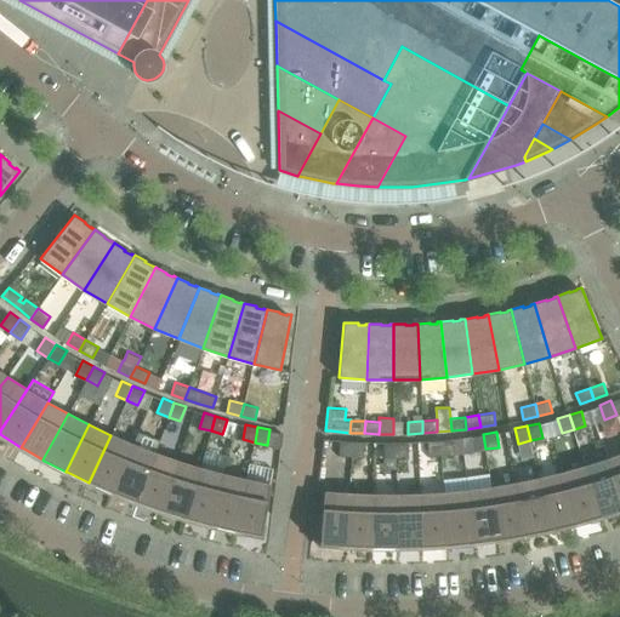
[(485,449),(483,434),(471,435),(473,451),(485,449)]
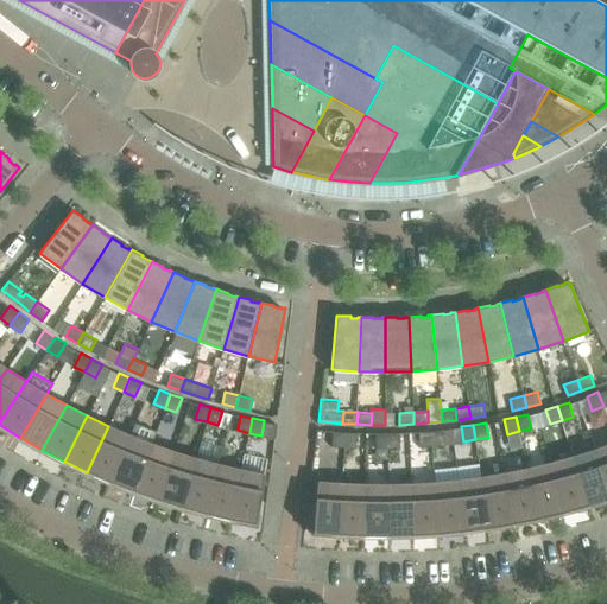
[(111,482),(130,436),(108,426),(87,472),(111,482)]
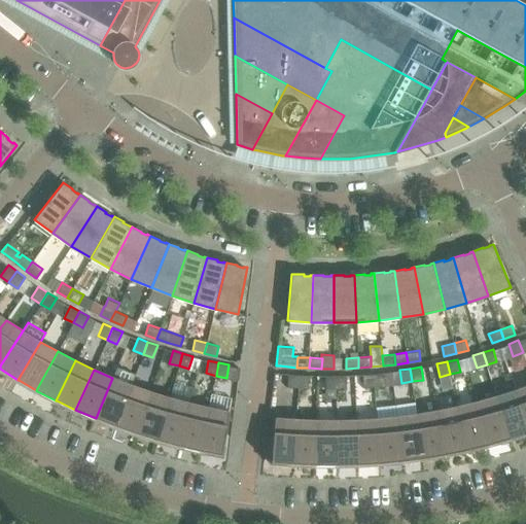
[(385,385),(384,372),(374,373),(375,386),(385,385)]
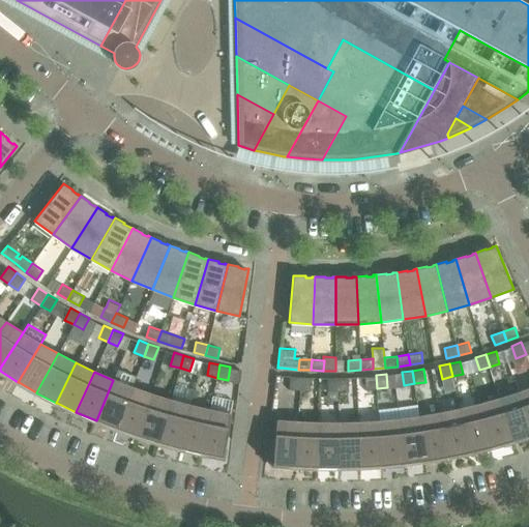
[(300,389),(300,376),(290,375),(289,388),(300,389)]
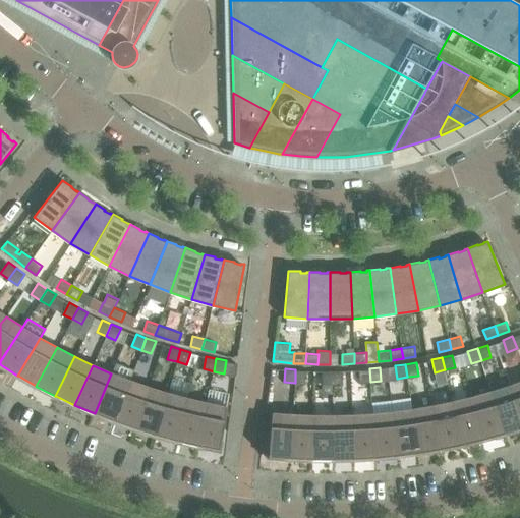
[(370,382),(369,368),(358,369),(359,383),(370,382)]
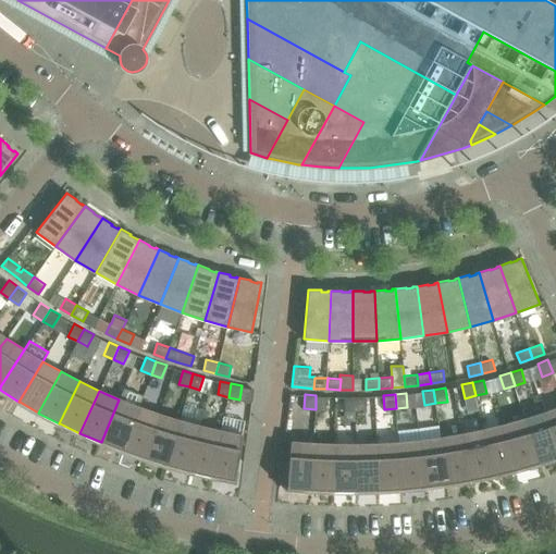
[(325,409),(326,395),(316,395),(316,409),(325,409)]
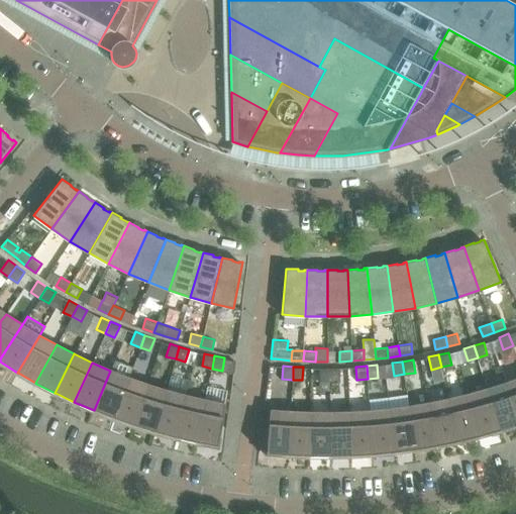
[(340,380),(340,367),(329,368),(330,380),(340,380)]
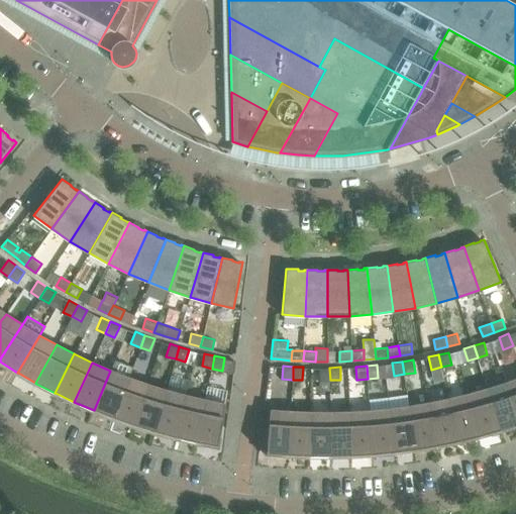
[(330,380),(329,368),(319,368),(319,381),(330,380)]
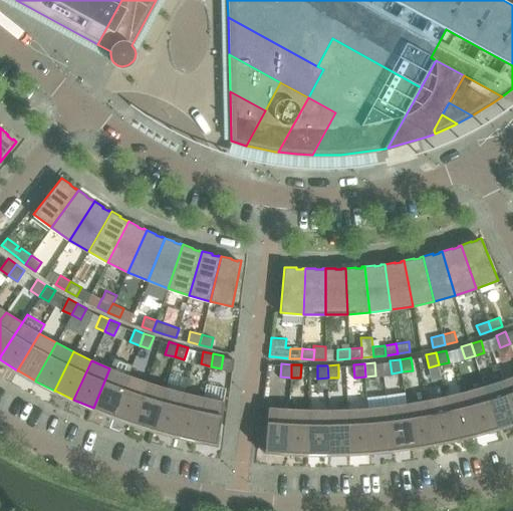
[(113,416),(129,375),(109,368),(93,408),(94,409),(113,416)]
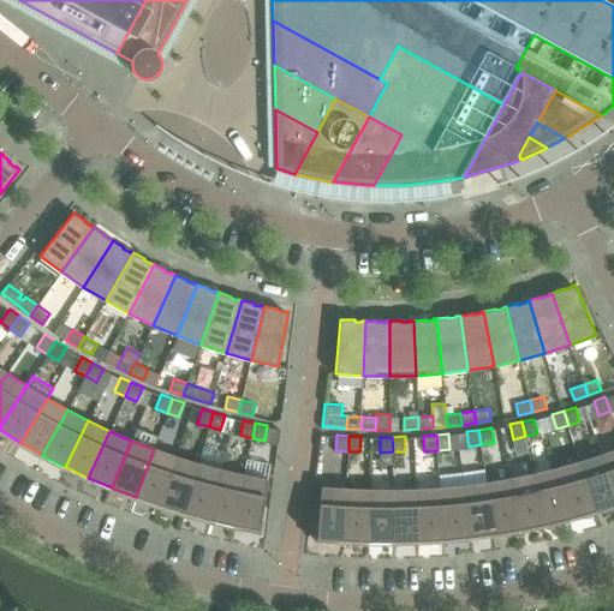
[(613,448),(601,454),(613,493),(613,448)]
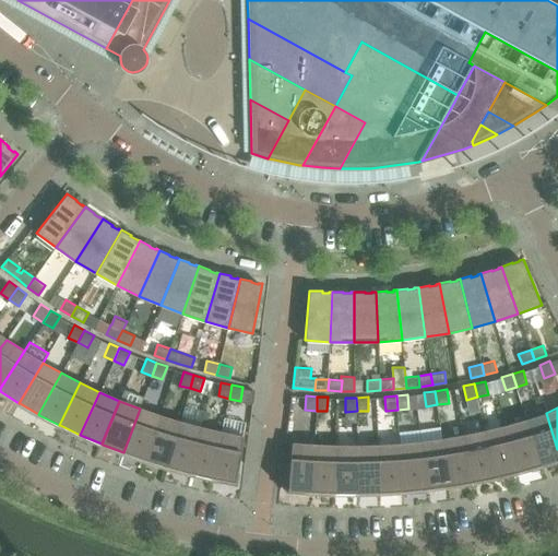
[(145,460),(159,415),(140,409),(123,452),(125,452),(145,460)]
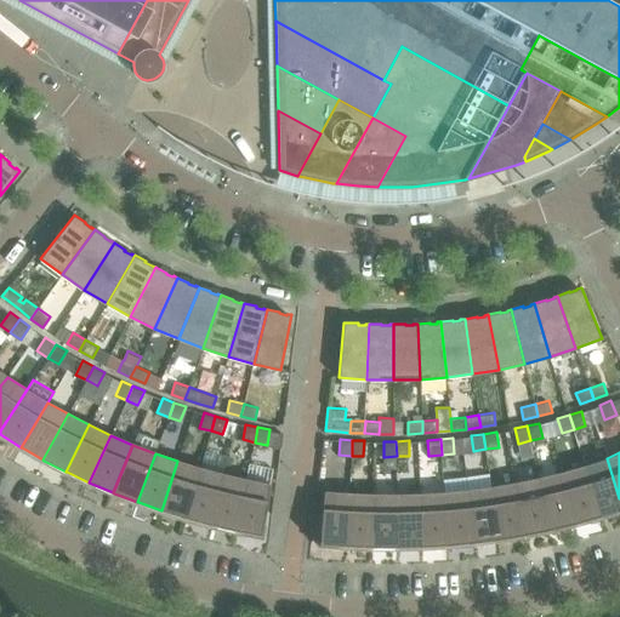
[(619,498),(607,458),(585,466),(599,516),(619,509),(619,498)]
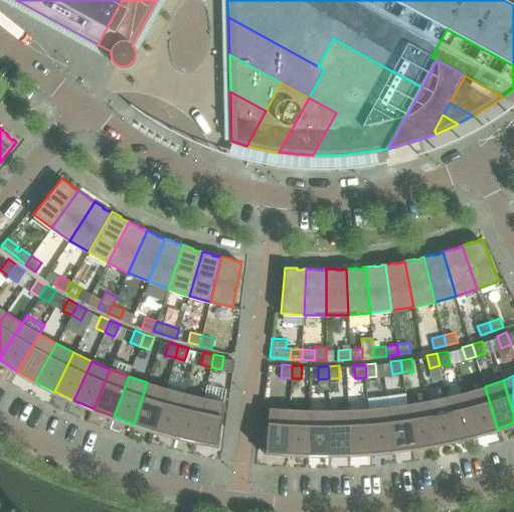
[(154,430),(166,388),(147,382),(134,423),(135,423),(154,430)]
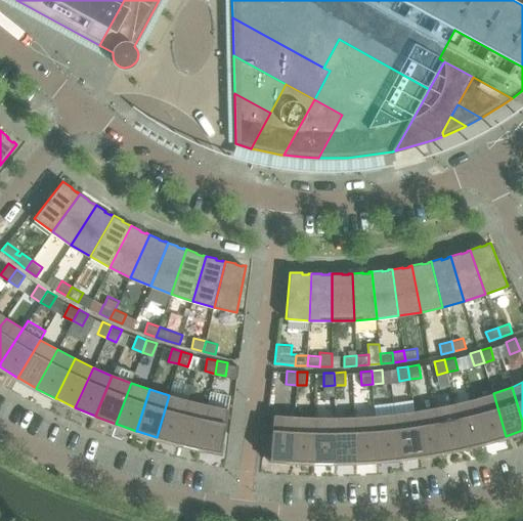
[(506,436),(493,393),(474,398),(484,442),(485,442),(506,436)]
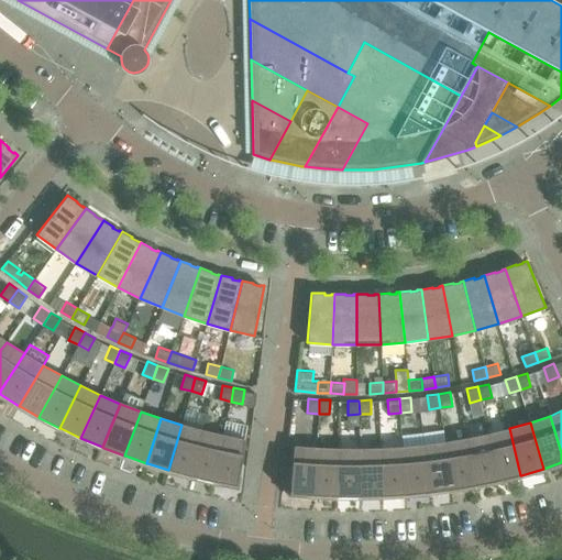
[(190,476),(202,430),(182,425),(168,470),(169,471),(190,476)]
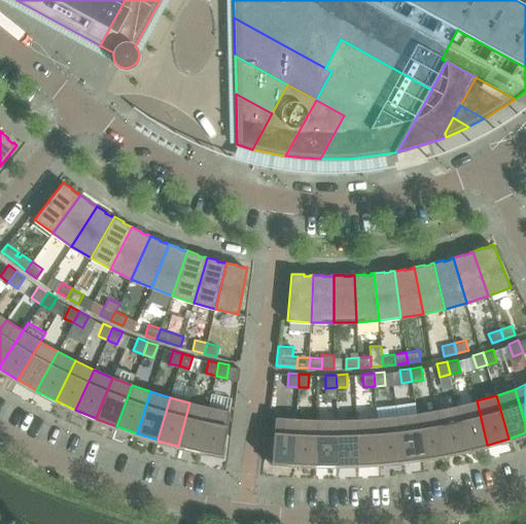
[(487,445),(477,400),(457,406),(466,450),(487,445)]
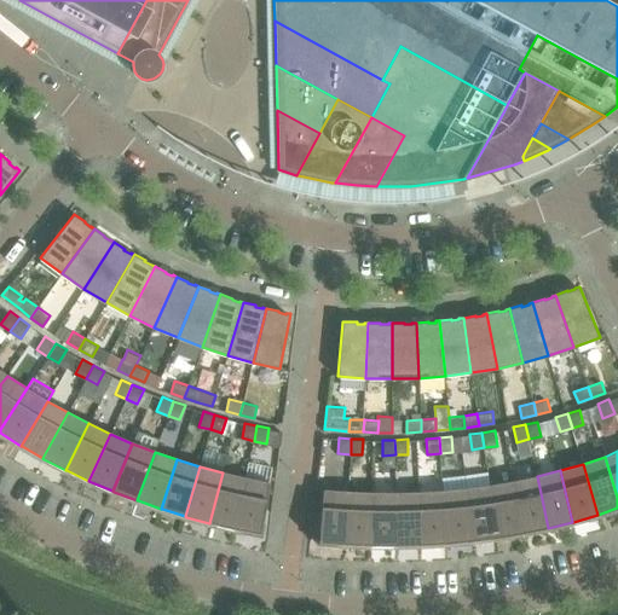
[(235,529),(246,479),(223,473),(209,523),(211,523),(235,529)]
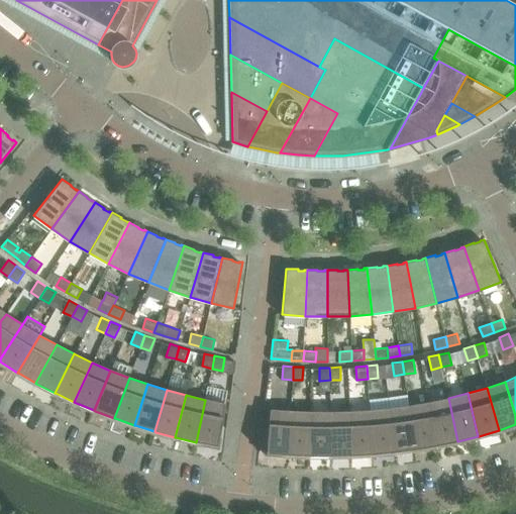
[(395,451),(390,408),(388,396),(369,398),(370,410),(374,453),(393,452),(395,451)]
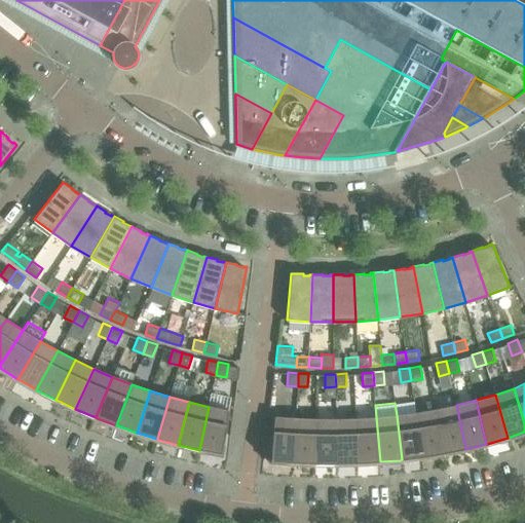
[(465,449),(456,405),(437,409),(445,453),(465,449)]
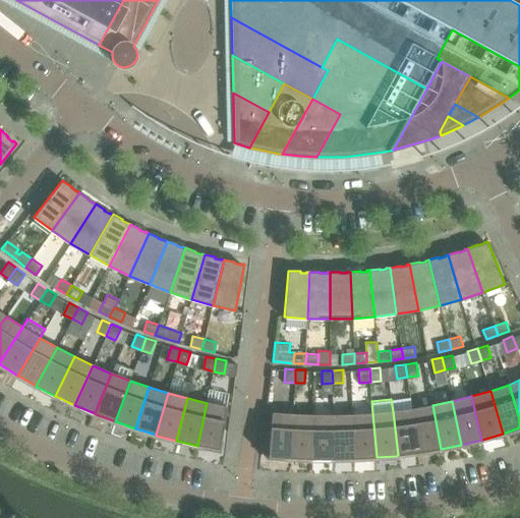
[(220,450),(227,407),(207,403),(197,446),(215,449),(220,450)]
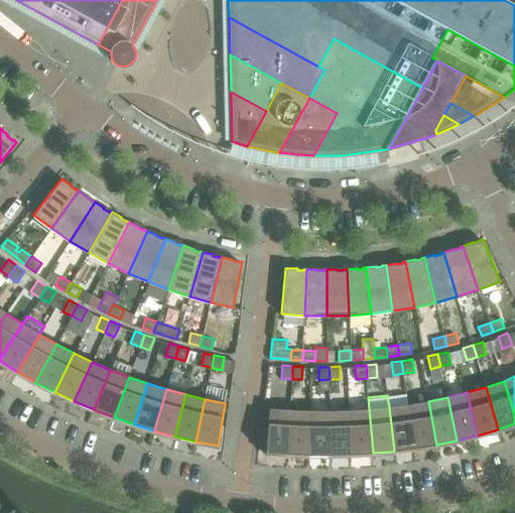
[(436,444),(428,401),(408,405),(415,449),(434,444),(436,444)]
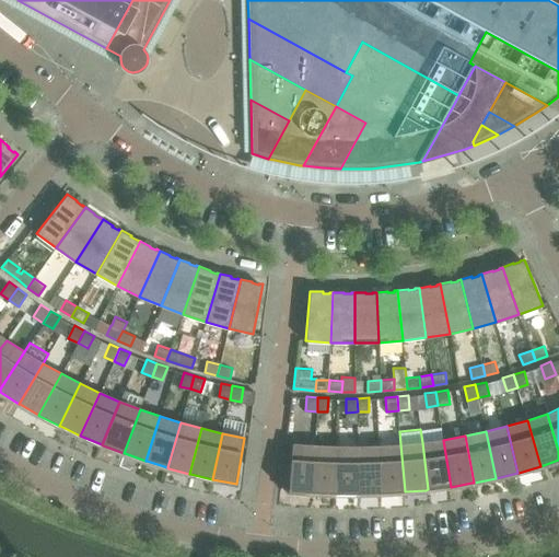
[(451,487),(443,440),(422,442),(428,489),(449,487),(451,487)]
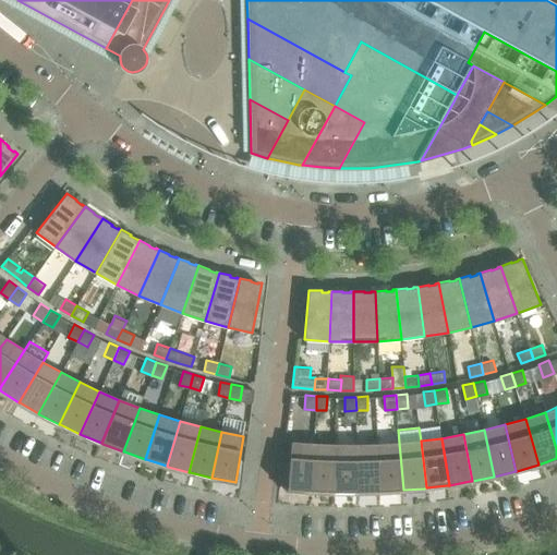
[(311,491),(314,444),(291,443),(287,490),(292,490),(310,491),(311,491)]
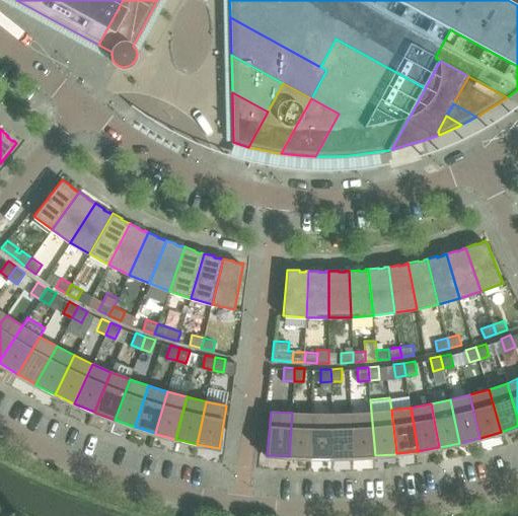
[(375,455),(371,412),(352,413),(354,457),(373,456),(375,455)]
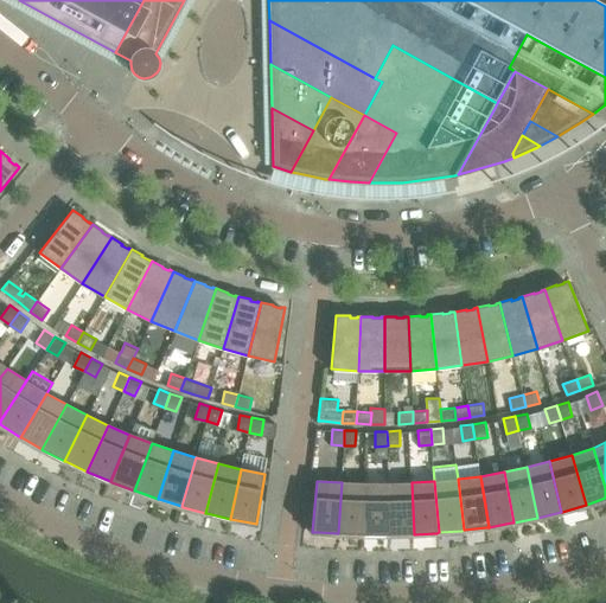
[(363,534),(364,483),(342,482),(338,533),(362,534),(363,534)]
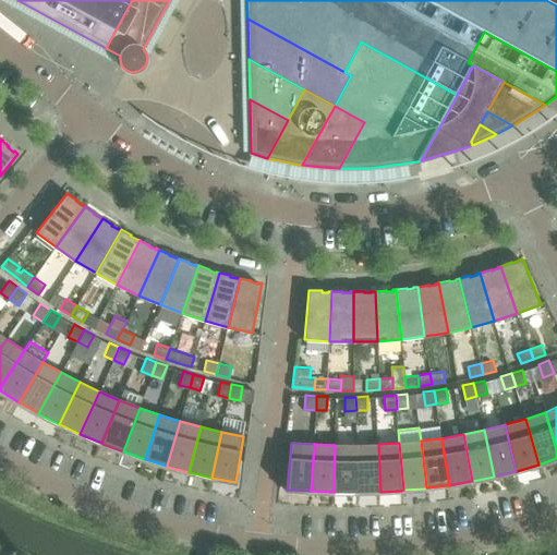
[(380,492),(378,444),(356,445),(356,492),(378,492),(380,492)]
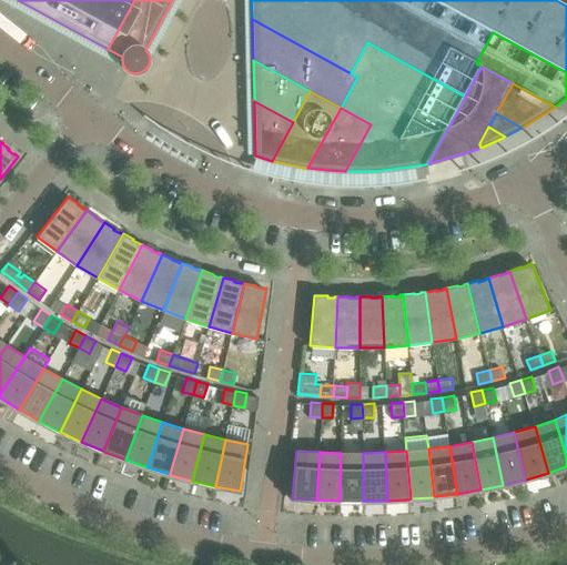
[(363,501),(363,453),(341,453),(340,501),(362,501),(363,501)]
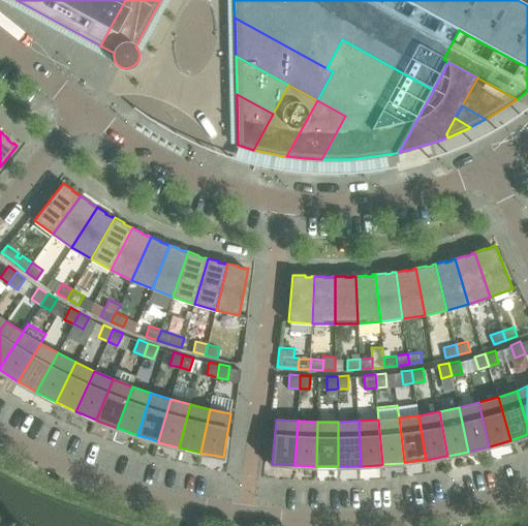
All buildings are outlined.
